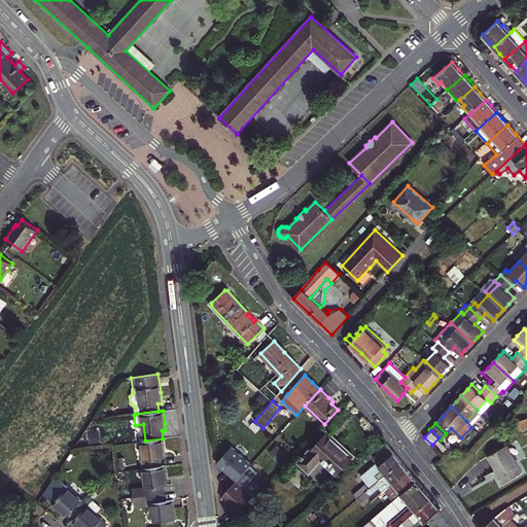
[(327,431),(304,457),(299,462),(310,471),(321,460),(337,475),(354,456),(340,443),(327,431)]
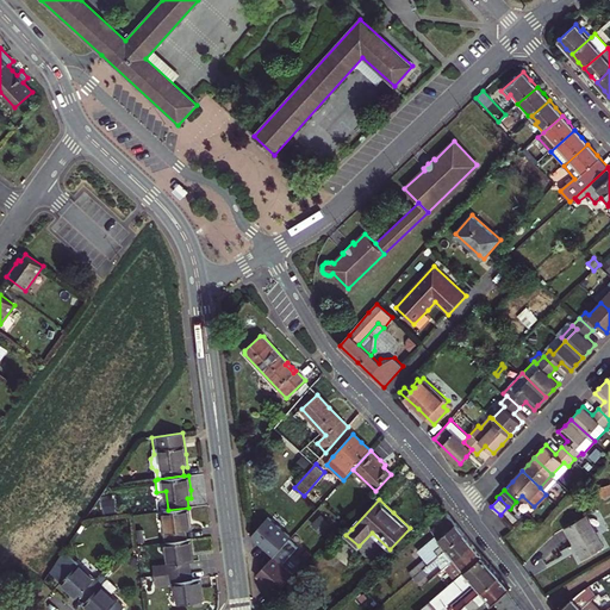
[(190,522),(188,508),(168,510),(163,511),(167,542),(187,539),(186,530),(191,530),(190,522)]
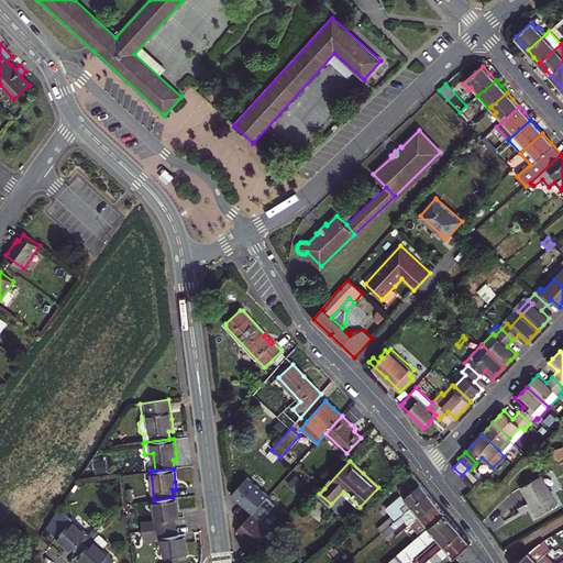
[(299,492),(309,484),(301,474),(291,482),(299,492)]
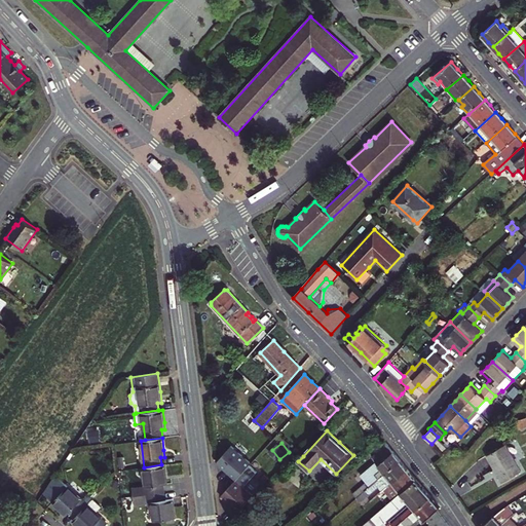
[(372,457),(376,462),(361,476),(366,482),(352,493),(357,497),(400,460),(395,454),(387,444),(372,457)]
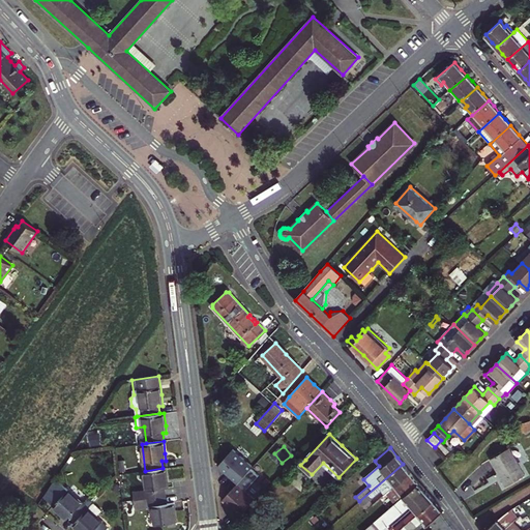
[(498,472),(505,486),(525,474),(510,447),(491,459),(498,472)]
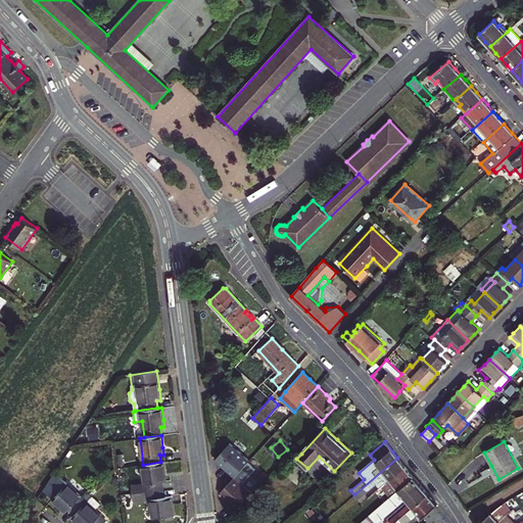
[(230,444),(216,460),(225,468),(235,477),(249,461),(230,444)]
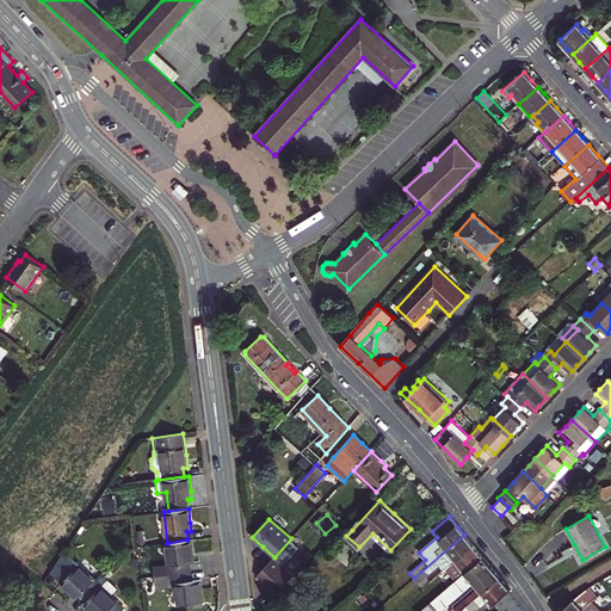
[(445,568),(473,545),(469,539),(464,535),(414,578),(414,579),(418,584),(439,566),(444,571),(445,568)]
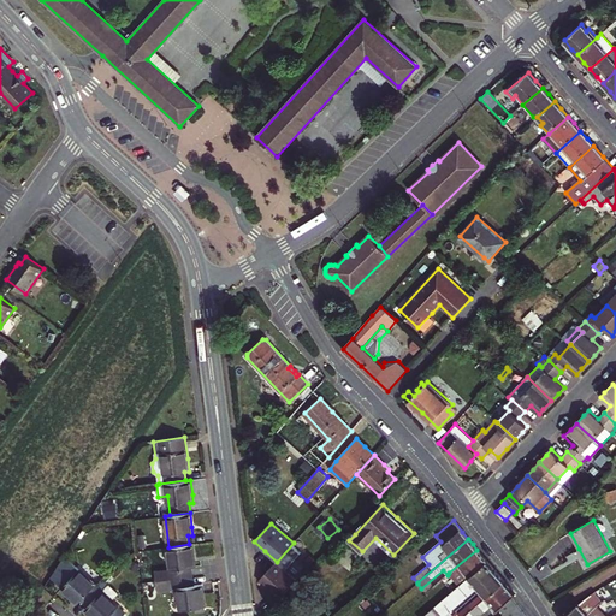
[(345,544),(359,556),(362,551),(349,540),(345,544)]
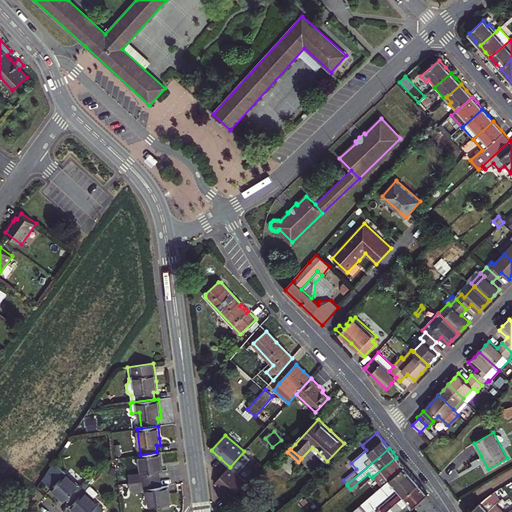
[(161,452),(157,452),(140,455),(143,473),(129,474),(130,482),(161,479),(160,471),(163,470),(163,464),(161,452)]
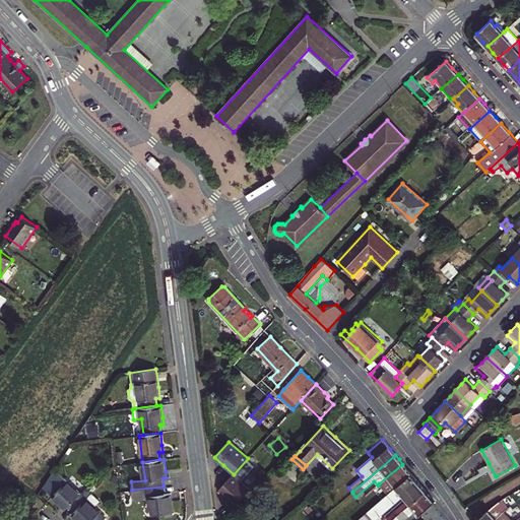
[(388,495),(411,474),(407,469),(402,464),(379,483),(388,495)]
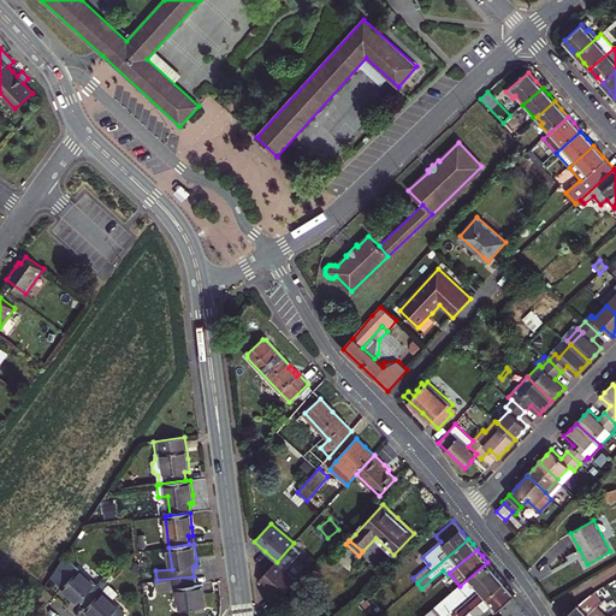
[(140,567),(131,562),(128,567),(136,573),(140,567)]
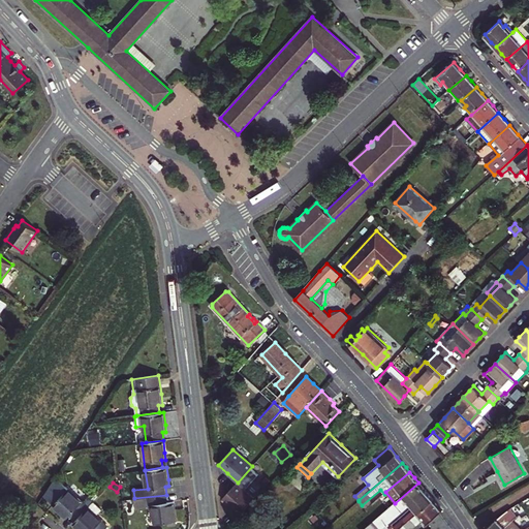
[(373,522),(378,528),(381,528),(410,504),(426,491),(423,487),(418,483),(395,503),(373,522)]
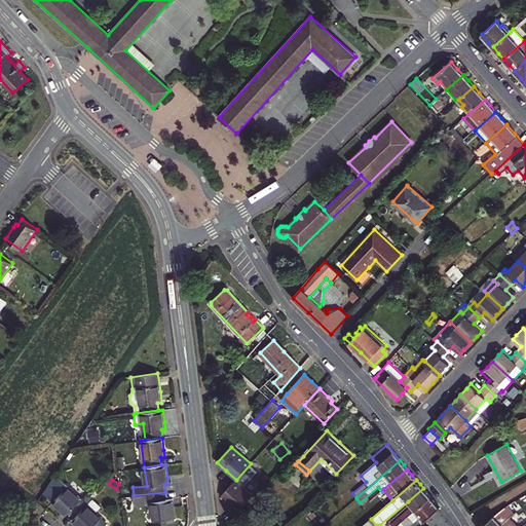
[(229,509),(235,515),(237,512),(253,496),(235,481),(221,496),(229,503),(231,506),(229,509)]
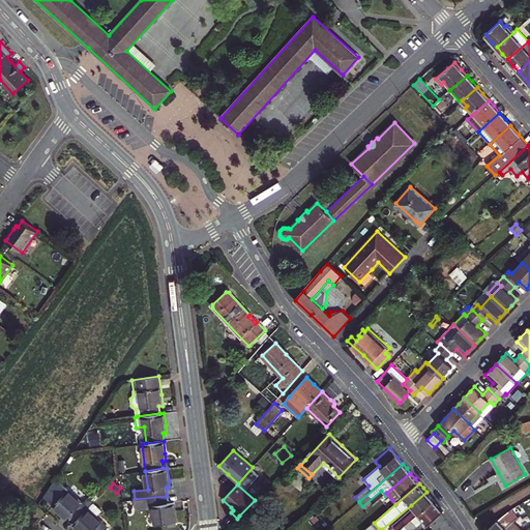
[(256,490),(259,493),(265,488),(262,484),(256,490)]
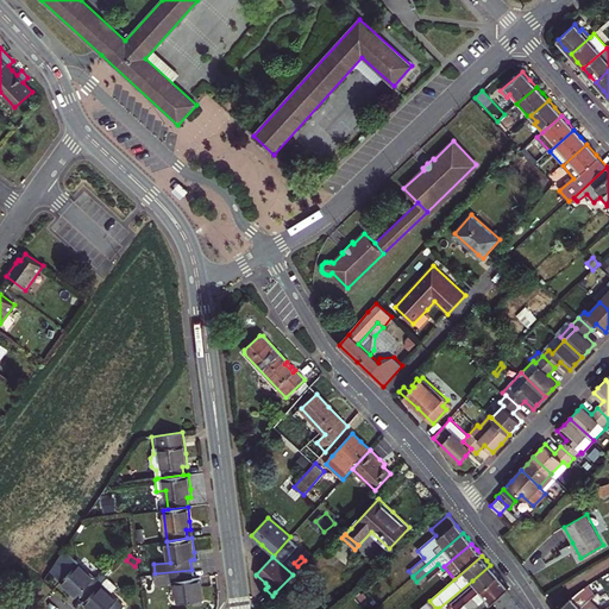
[(80,592),(87,598),(101,583),(77,562),(61,581),(71,590),(77,596),(80,592)]
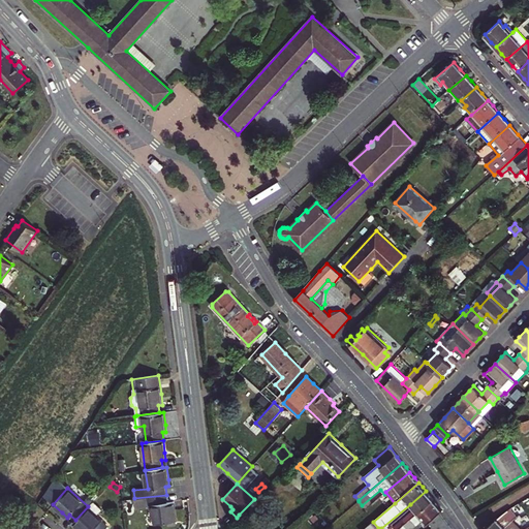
[(394,527),(395,528),(399,528),(433,499),(430,496),(426,491),(410,504),(412,507),(414,509),(394,527)]
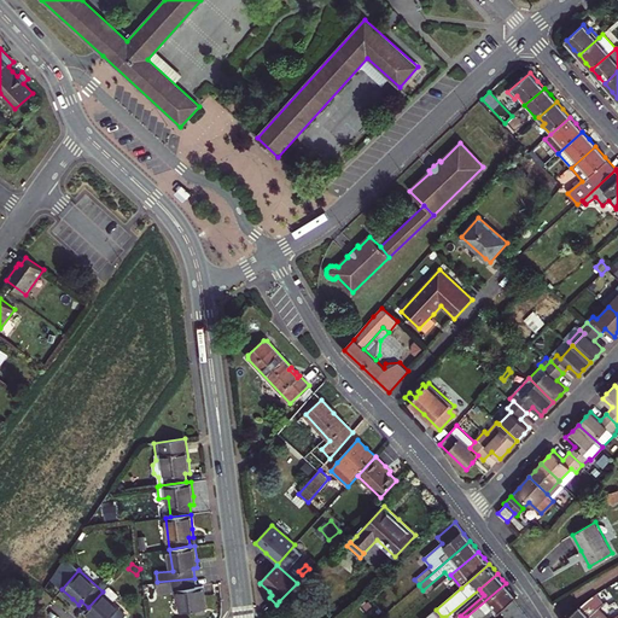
[(194,578),(157,582),(158,592),(179,589),(182,612),(207,608),(205,593),(204,586),(196,587),(194,578)]
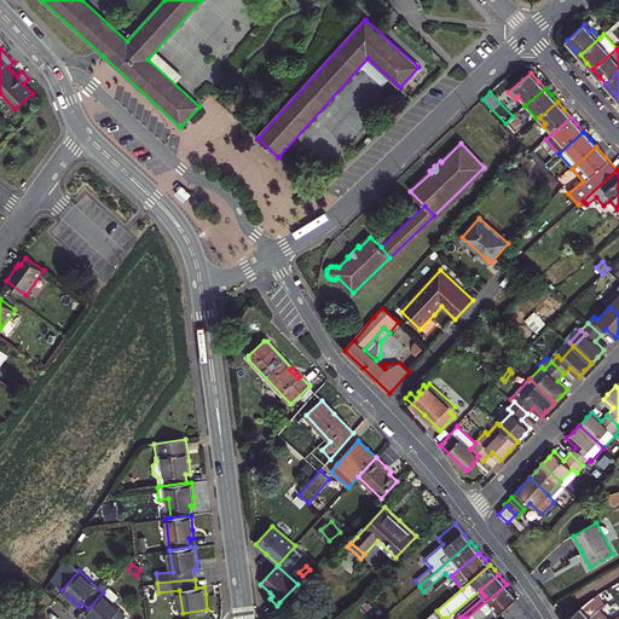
[(467,618),(481,618),(495,608),(507,617),(520,607),(514,600),(518,597),(513,591),(507,584),(467,618)]
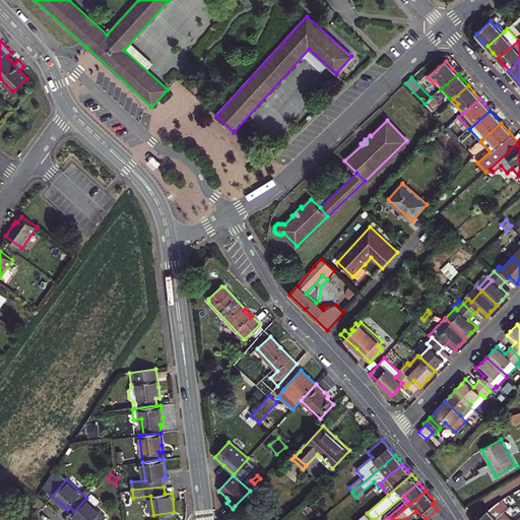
[(86,498),(74,511),(72,514),(78,519),(103,519),(107,517),(95,507),(101,501),(91,493),(86,498)]
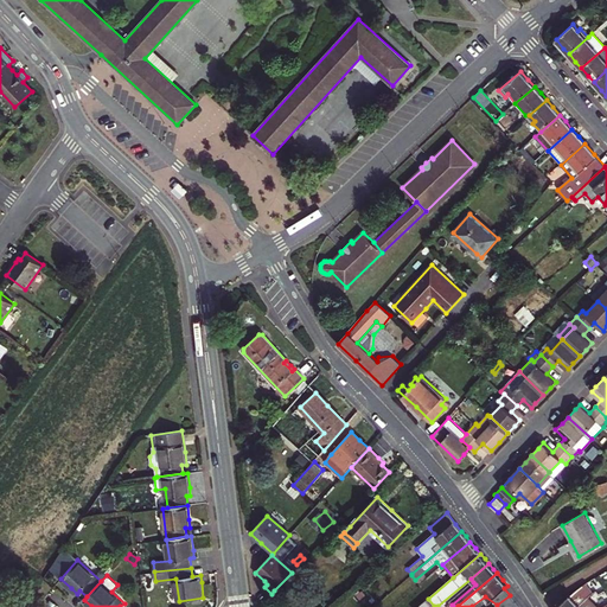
[(588,598),(594,593),(586,583),(557,606),(576,606),(579,606),(588,598)]
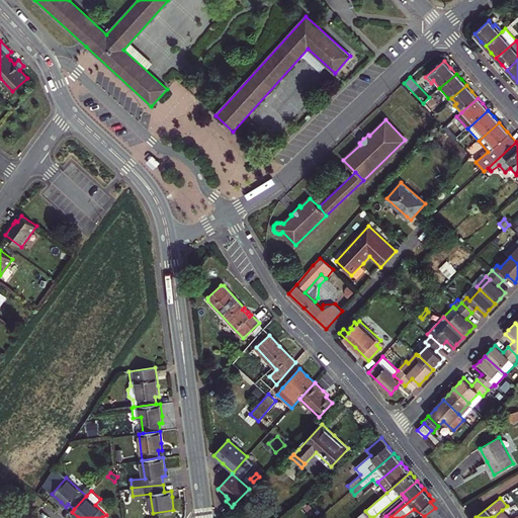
[(442,517),(435,508),(424,516),(425,517),(442,517)]
